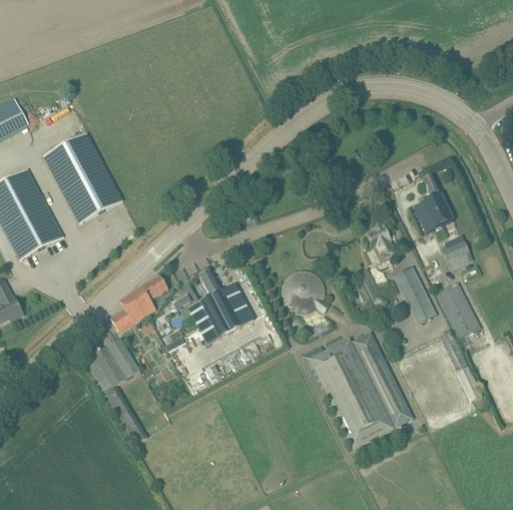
[(0,104),(0,138),(28,124),(14,97),(0,104)]
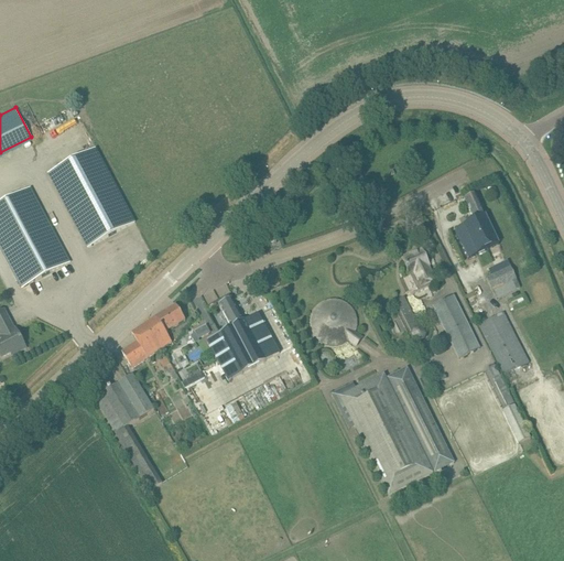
[(49,171),(83,236),(87,245),(136,219),(95,146),(49,171)]
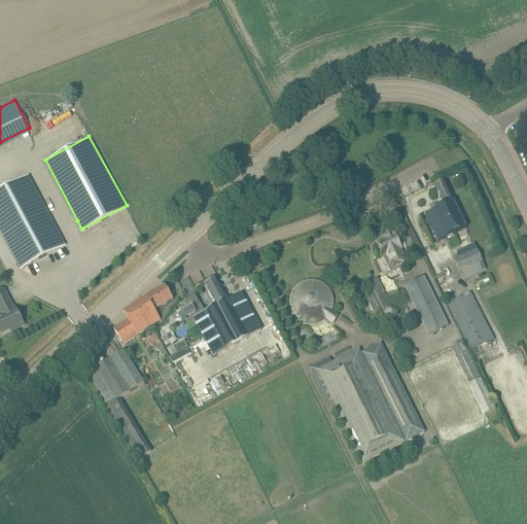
[(66,242),(29,173),(0,187),(0,229),(20,267),(66,242)]
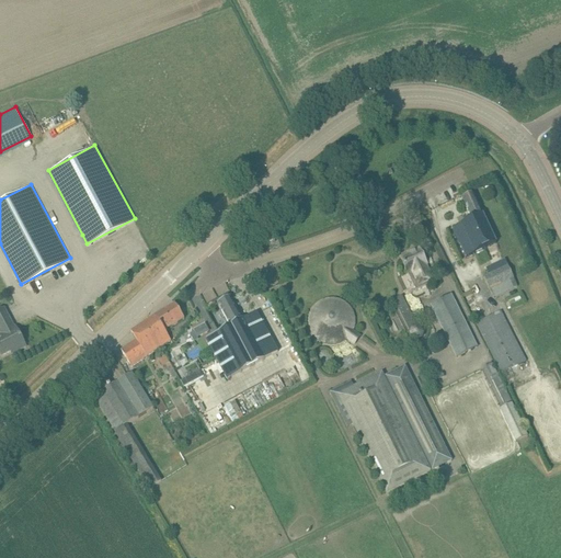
[(471,216),(453,226),(466,254),(496,240),(472,191),(461,195),(471,216)]
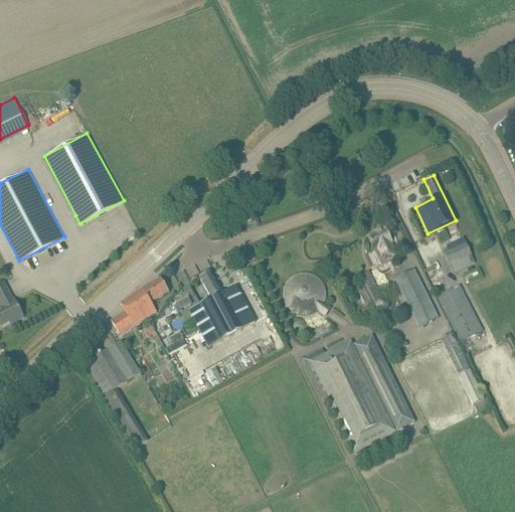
[(395,254),(397,253),(390,241),(391,240),(385,227),(368,234),(374,248),(375,248),(382,264),(396,257),(395,254)]
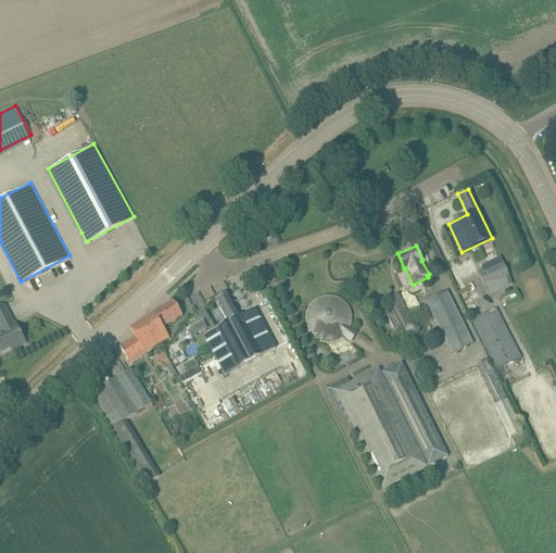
[(479,272),(489,292),(513,281),(503,261),(479,272)]
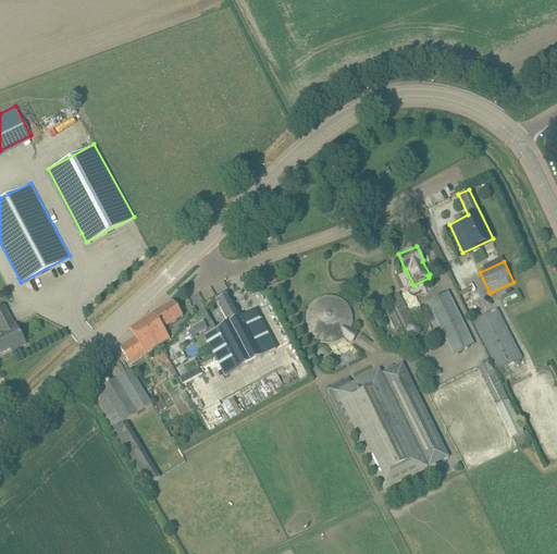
[(431,298),(456,351),(473,342),(448,290),(431,298)]
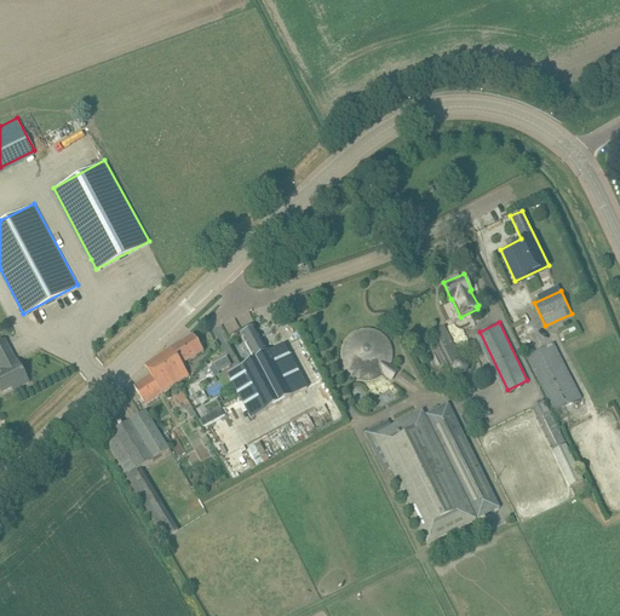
[(234,383),(251,415),(308,385),(290,352),(283,341),(268,350),(254,324),(241,332),(254,357),(228,372),(234,383)]
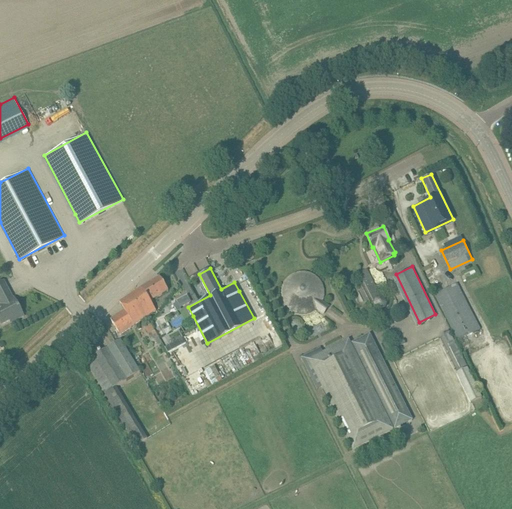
[(359,271),(372,298),(380,294),(367,268),(359,271)]
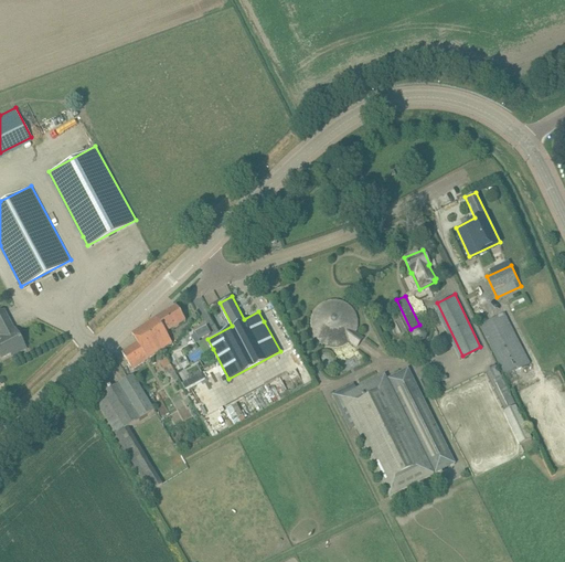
[(132,331),(138,339),(121,350),(132,366),(171,340),(166,330),(177,324),(185,318),(177,303),(156,315),(132,331)]
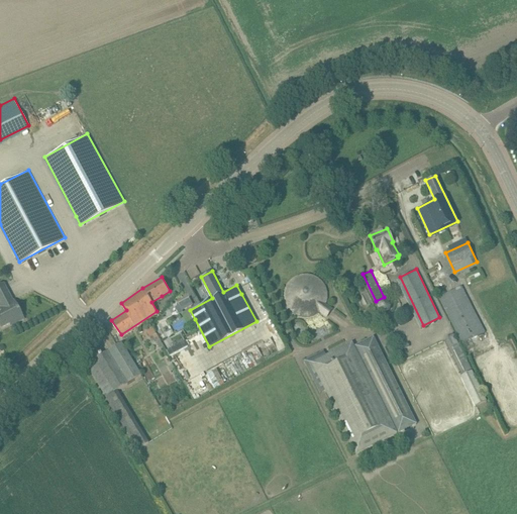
[(0,323),(1,326),(15,318),(16,321),(24,317),(14,299),(13,300),(4,282),(0,283),(0,323)]
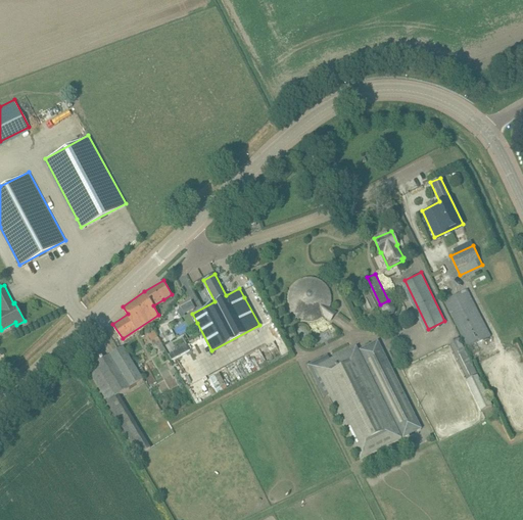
[(444,297),(467,344),(489,334),(467,286),(444,297)]
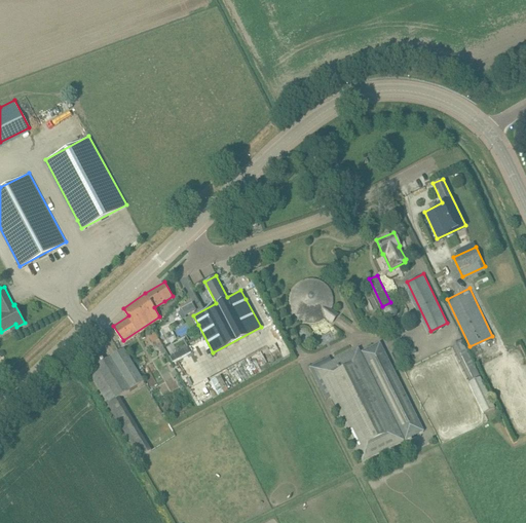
[(154,331),(148,334),(152,340),(158,337),(154,331)]
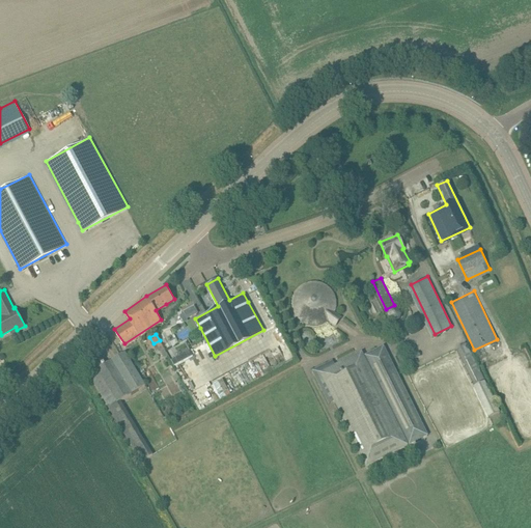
[(460,343),(479,380),(483,378),(466,341),(460,343)]
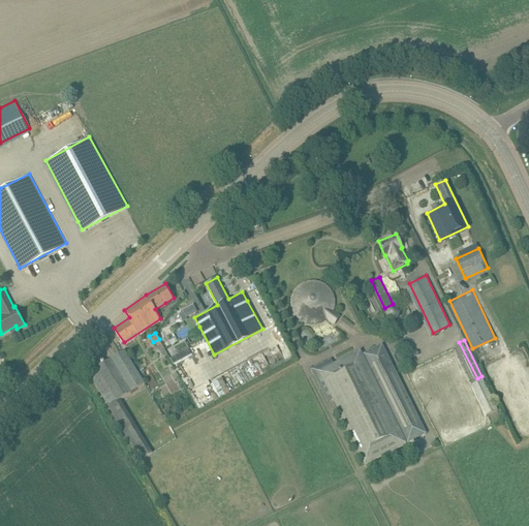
[(318,370),(365,462),(426,432),(382,343),(362,352),(360,349),(318,370)]
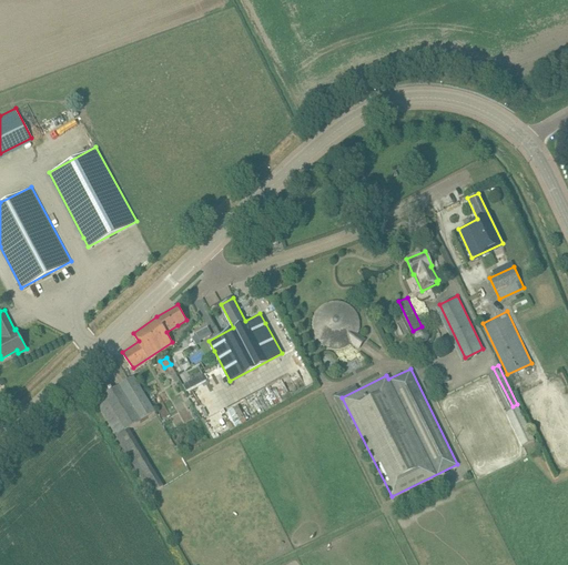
[(202,371),(182,382),(185,389),(205,377),(202,371)]
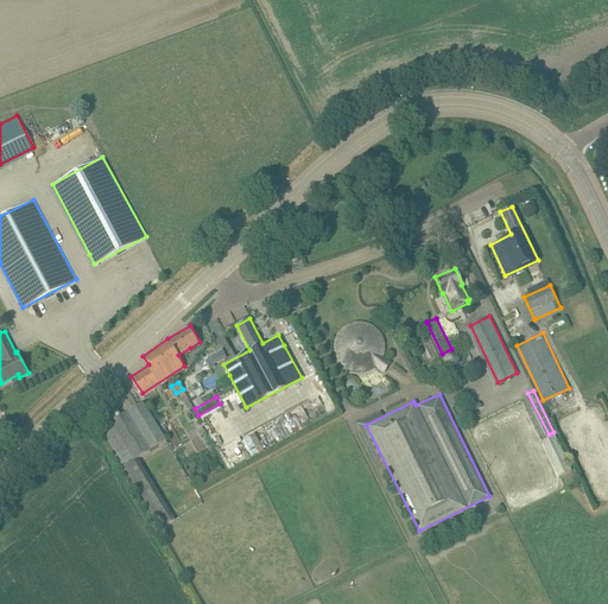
[(102,426),(125,464),(166,439),(144,401),(102,426)]
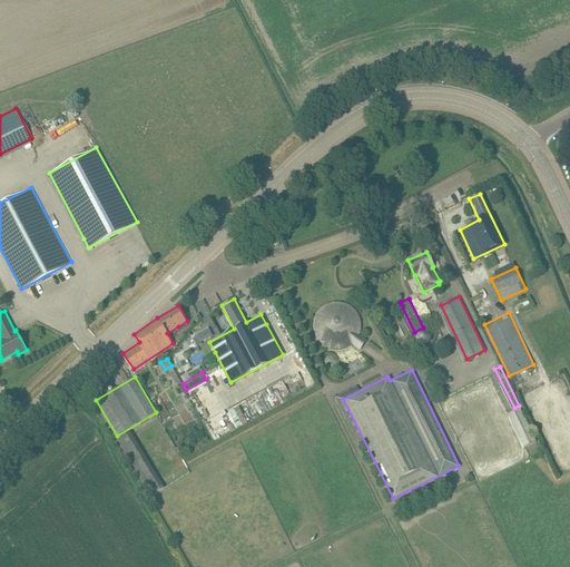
[(439,388),(442,393),(453,387),(450,381),(439,388)]
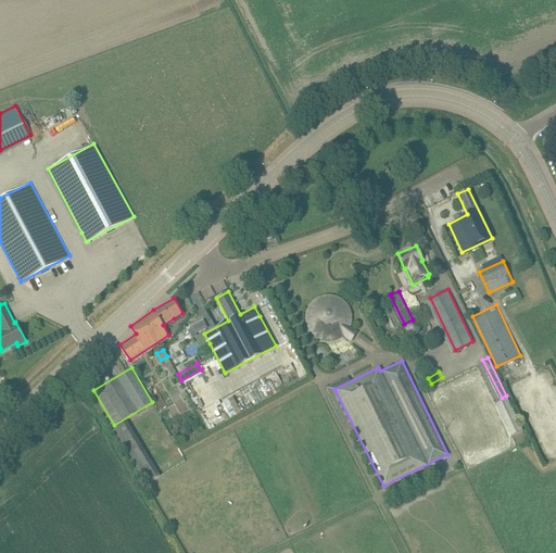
[(495,403),(510,435),(522,429),(507,398),(495,403)]
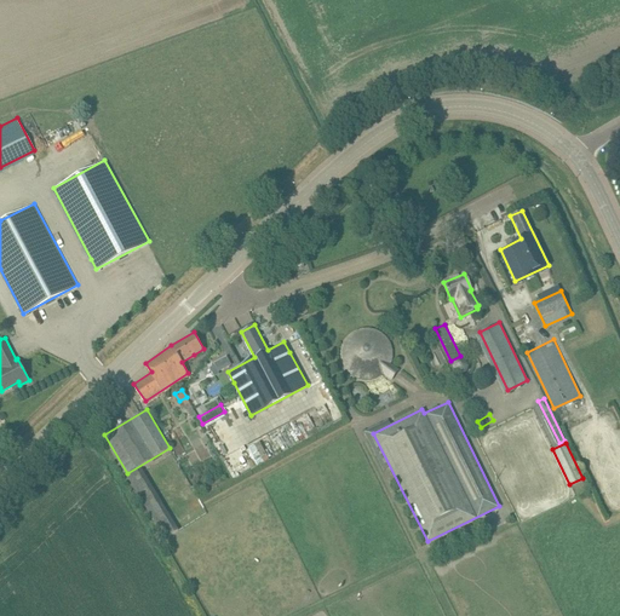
[(127,473),(164,536),(177,528),(142,466),(127,473)]
